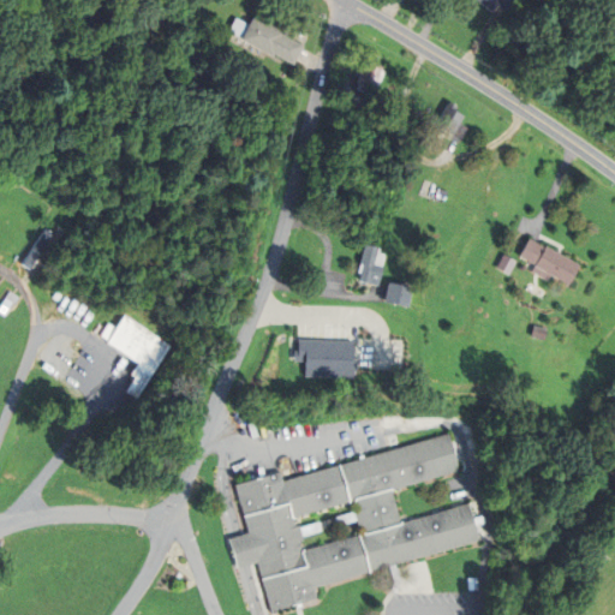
[(228,29),(275,54),(275,52),(296,63),(305,43),(285,33),(286,30),(255,13),(249,24),(236,17),(228,29)]
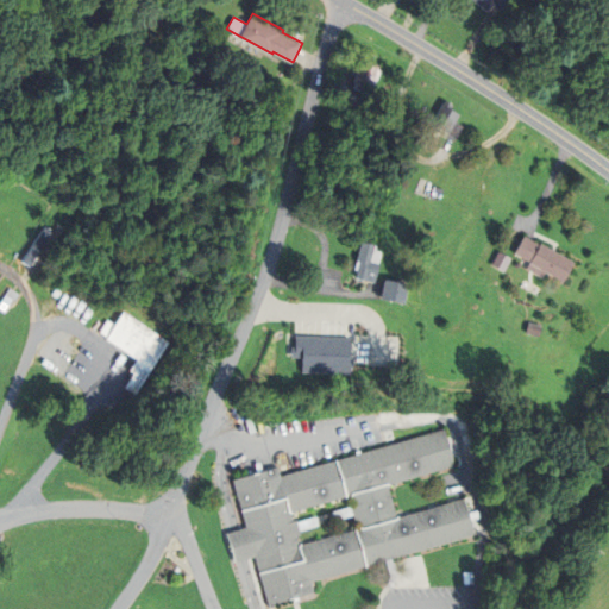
[(356,82),(353,81),(363,60),(383,69),(374,90),(371,89),(369,95),(353,88),(356,82)]
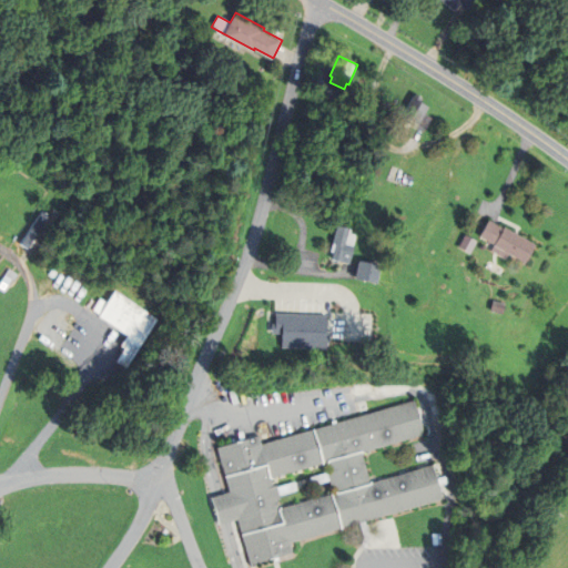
[(399,117),(416,91),(425,97),(423,100),(430,104),(426,112),(434,118),(426,130),(411,120),(408,122),(399,117)]
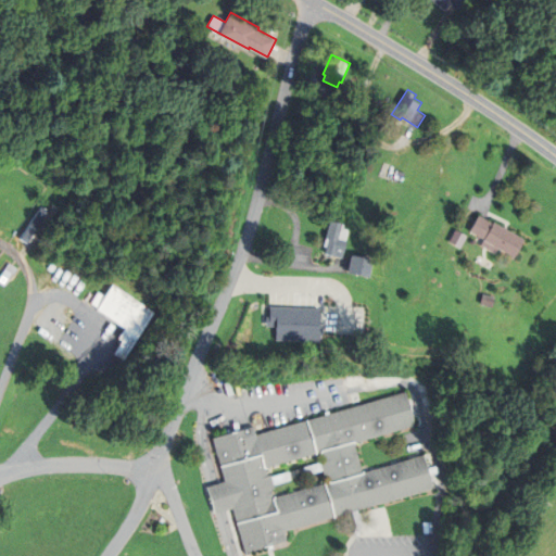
[(314,102),(317,93),(332,99),(329,108),(314,102)]
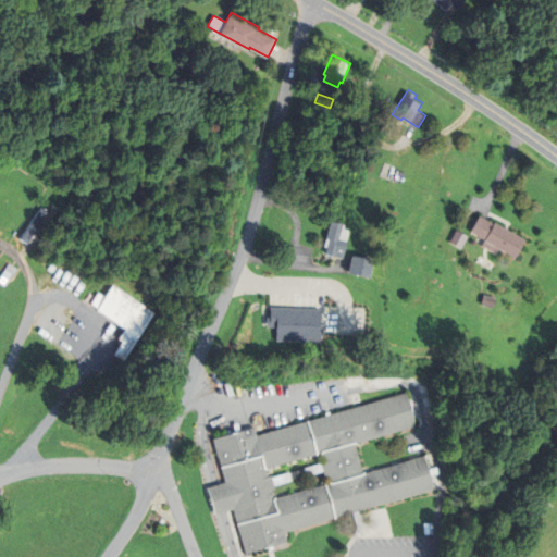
[(395,177),(398,169),(407,172),(404,180),(395,177)]
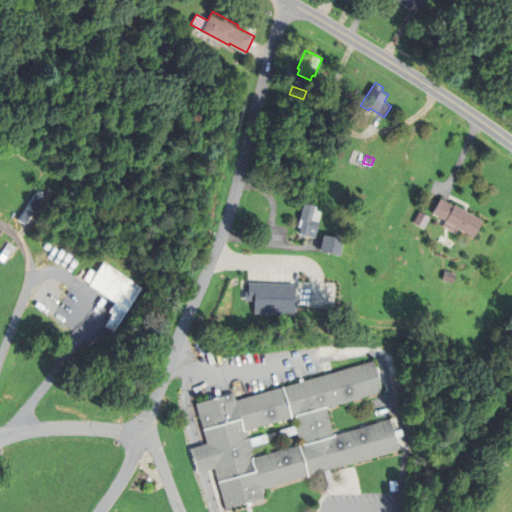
[(16,221),(36,190),(44,195),(24,225),(16,221)]
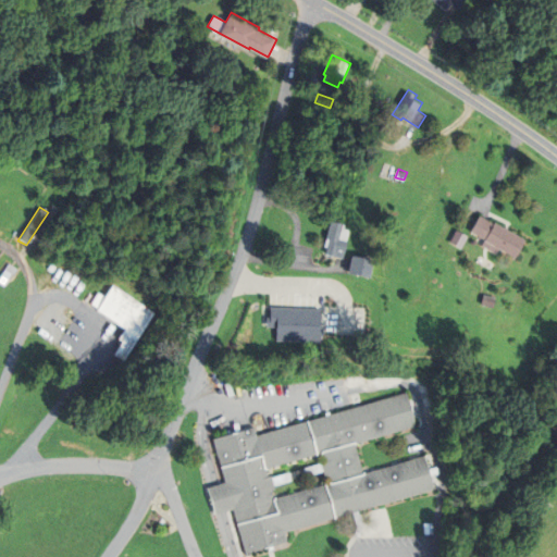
[(471,231),(480,214),(495,222),(496,221),(527,238),(517,257),(499,247),(496,252),(481,245),(485,238),(471,231)]
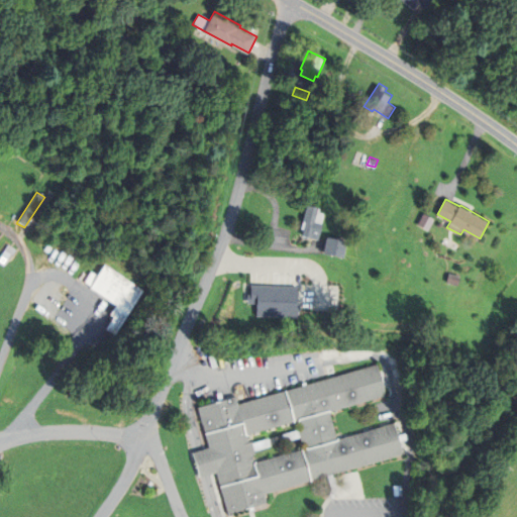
[(303,234),(305,229),(301,228),(308,204),(320,207),(319,211),(325,212),(318,238),(303,234)]
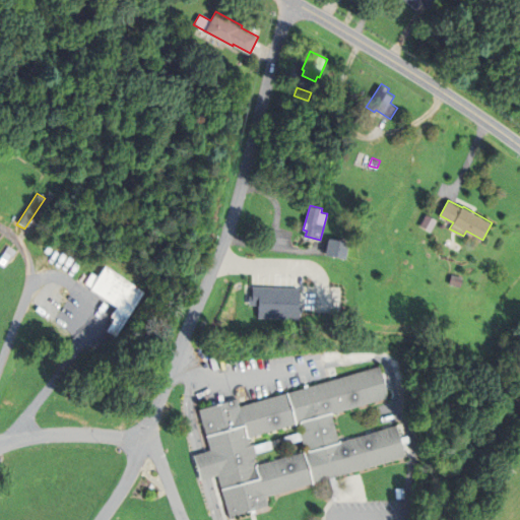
[(327,253),(331,237),(350,242),(345,258),(327,253)]
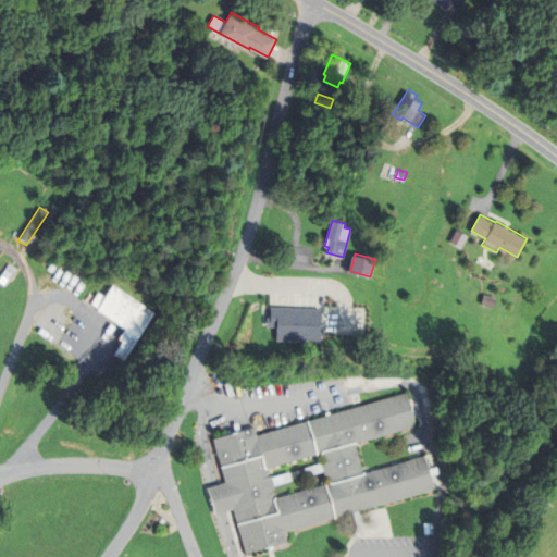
[(397,267),(401,259),(415,267),(410,274),(397,267)]
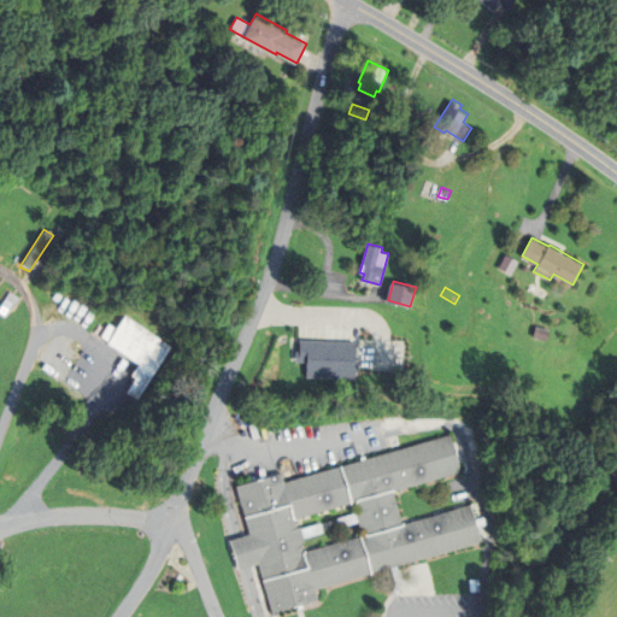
[(0,313),(0,305),(7,293),(18,299),(13,305),(11,304),(4,316),(0,313)]
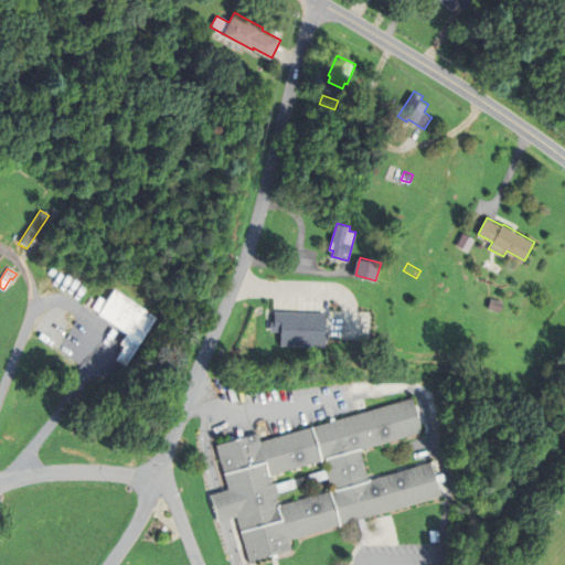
[(95,315),(125,334),(117,344),(121,347),(113,360),(123,366),(156,318),(113,289),(95,315)]
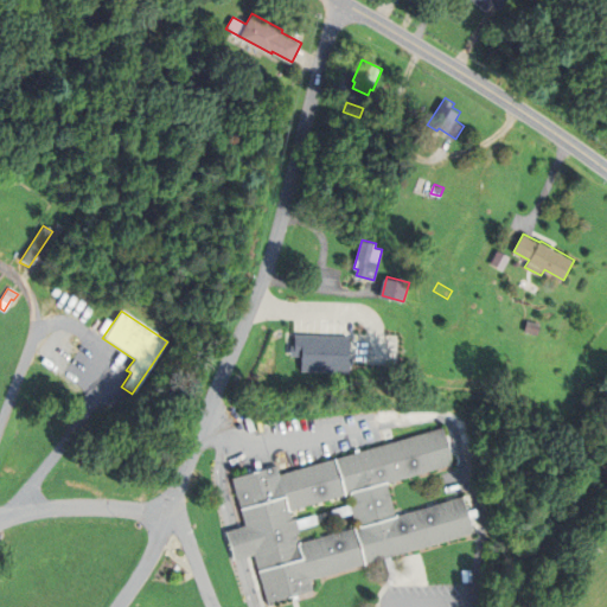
[(301,370),(301,356),(292,355),(292,344),(295,345),(295,334),(350,336),(349,372),(301,370)]
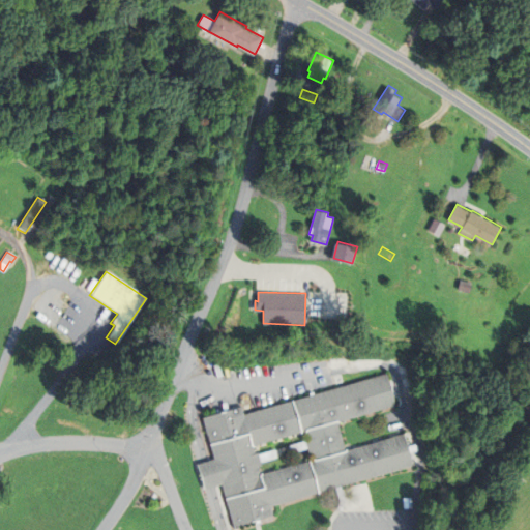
[(345,499),(342,486),(413,465),(410,451),(416,449),(415,443),(408,445),(405,433),(346,449),(337,420),(395,405),(386,373),(315,393),(314,391),(311,392),(311,394),(243,413),(241,406),(229,409),(227,402),(223,403),(225,410),(202,416),(214,458),(196,463),(203,490),(221,484),(233,526),(256,520),(257,524),(261,522),(260,519),(272,514),(270,505),(335,487),(340,501),(337,508),(343,510),(345,499)]
